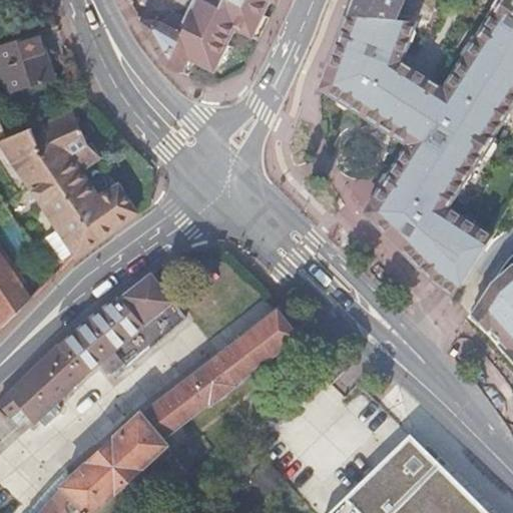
[(218,0),(216,7),(204,0),(191,0),(184,18),(163,63),(181,71),(186,60),(211,71),(212,69),(224,44),(232,29),(249,37),(261,14),(267,1),(275,4),(276,0),(218,0)]
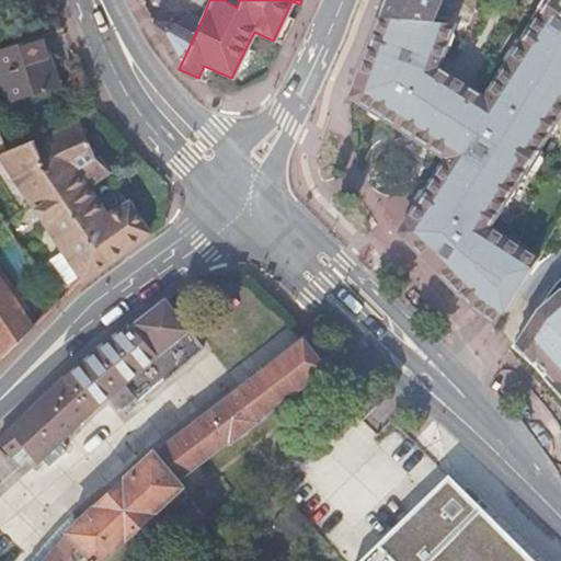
[(378,16),(377,16),(348,95),(353,99),(366,107),(380,116),(389,122),(390,123),(393,117),(412,130),(431,141),(453,157),(438,178),(433,174),(433,175),(427,184),(424,190),(415,203),(403,229),(421,256),(436,272),(469,306),(478,311),(485,317),(496,324),(499,320),(521,287),(539,260),(517,247),(504,238),(489,228),(487,227),(512,185),(521,171),(525,174),(540,150),(536,147),(545,133),(553,119),(560,107),(560,0),(538,0),(530,13),(535,15),(521,39),(505,63),(494,79),(493,80),(497,83),(484,105),(462,91),(445,79),(433,71),(435,66),(438,56),(448,30),(451,20),(448,20),(428,19),(378,16)]
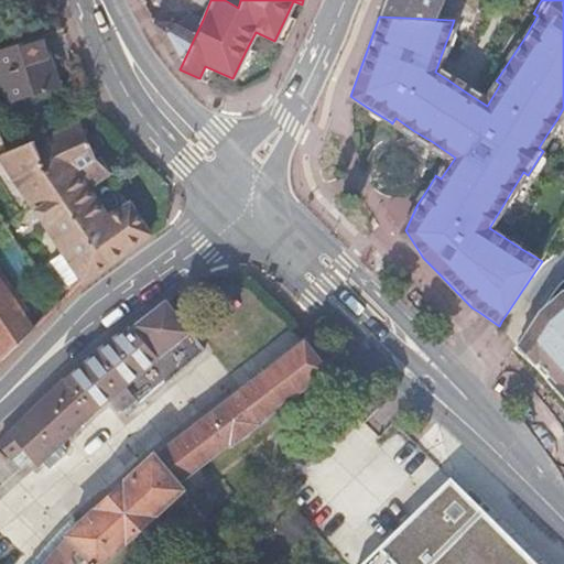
[(383,0),(379,17),(380,17),(431,19),(440,0),(383,0)]
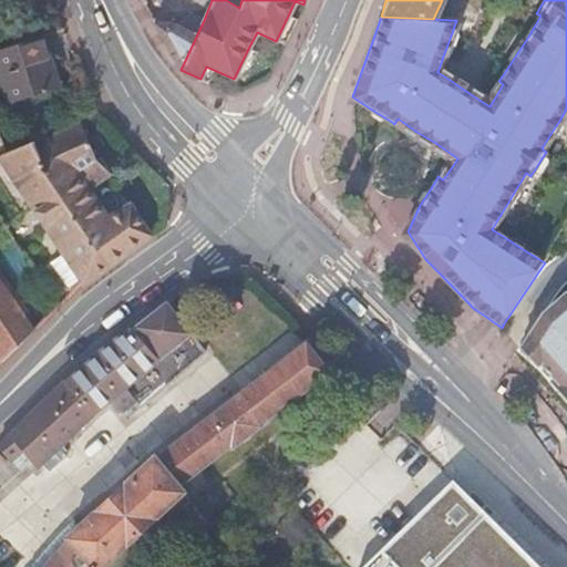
[(453,20),(456,20),(473,21),(477,11),(461,4),(453,20)]
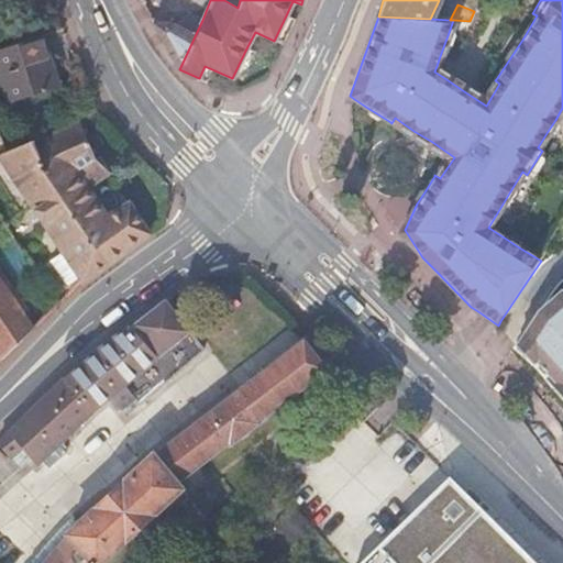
[(154,24),(179,69),(202,20),(190,12),(176,25),(173,23),(154,24)]
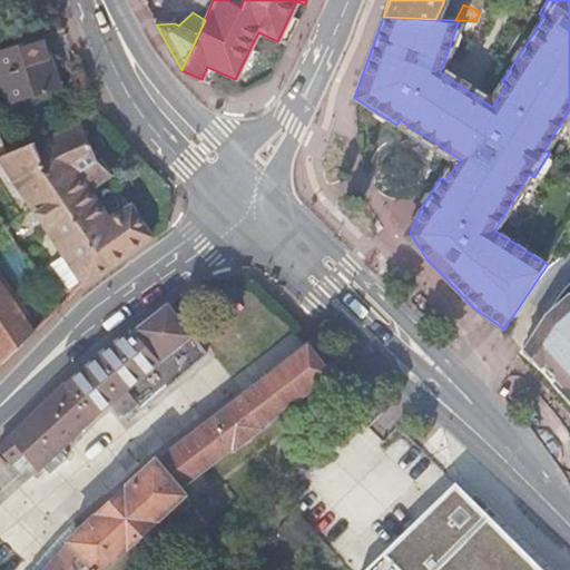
[(297,19),(290,16),(277,41),(285,45),(297,19)]
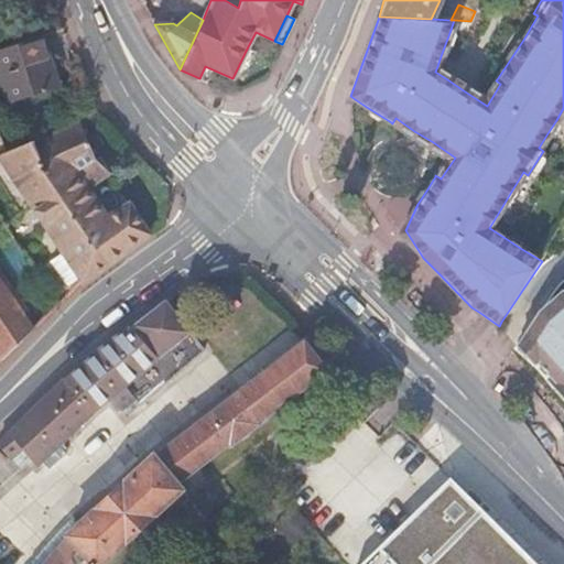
[(454,31),(451,30),(441,56),(445,57),(448,56),(456,35),(454,31)]
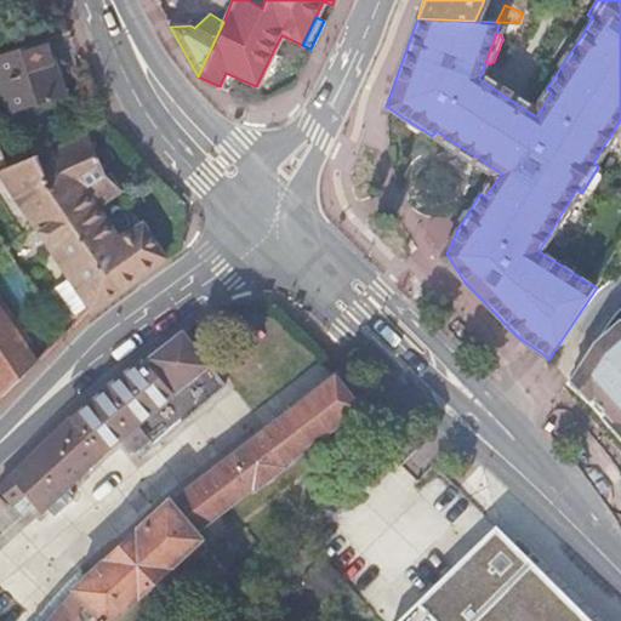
[(62,95),(44,38),(0,52),(0,90),(7,113),(62,95)]
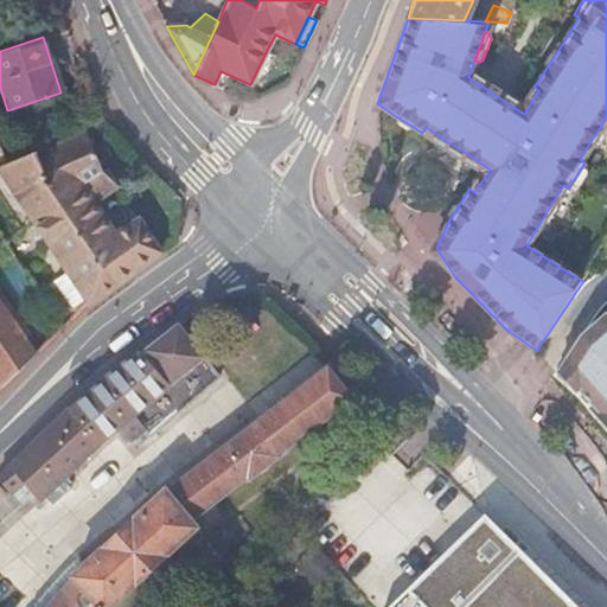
[(547,68),(563,43),(556,39),(541,64),(547,68)]
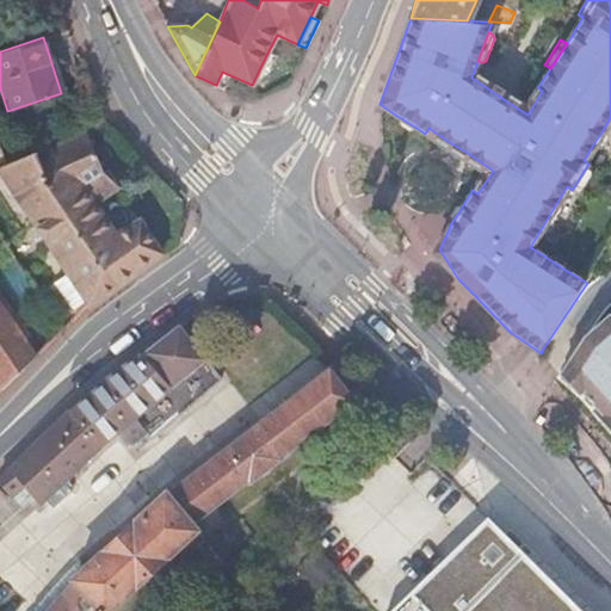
[(276,57),(267,53),(253,82),(261,86),(276,57)]
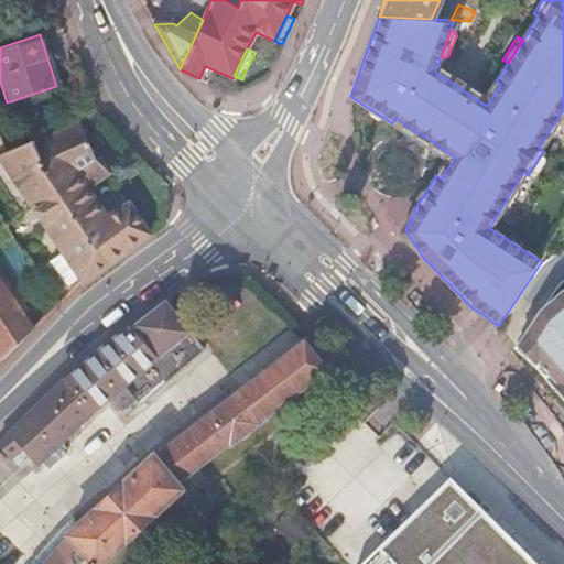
[(467,88),(465,91),(487,106),(500,84),(496,80),(497,79),(496,79),(486,96),(472,87),(467,88)]
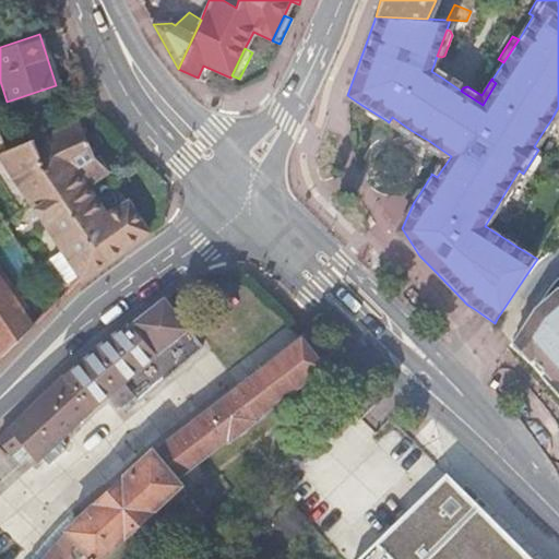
[(408,133),(411,130),(392,117),(389,122),(388,121),(388,122),(405,133),(408,133)]
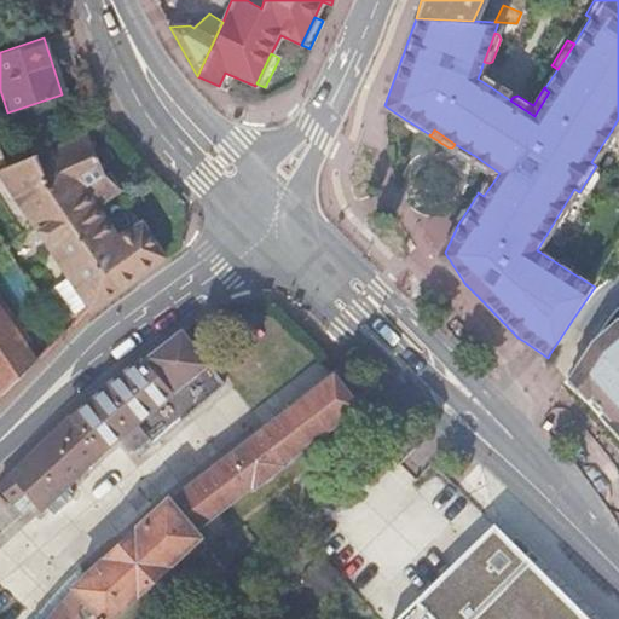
[(614,134),(611,132),(601,146),(605,149),(609,148),(615,138),(614,134)]
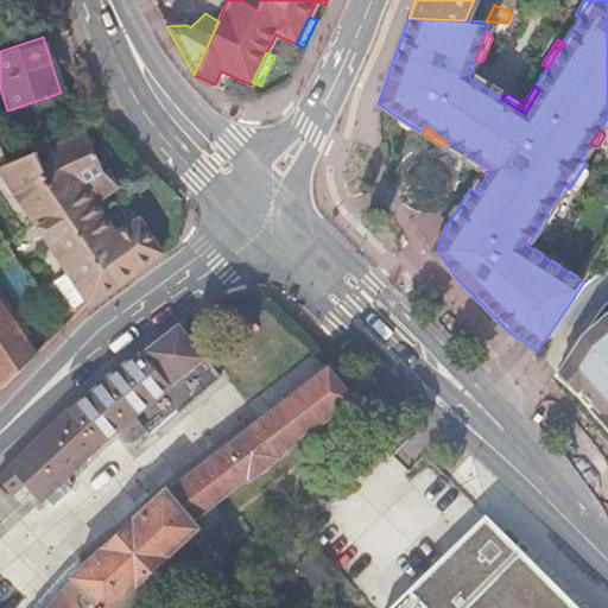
[(0,171),(68,272),(38,291),(62,328),(78,311),(114,285),(166,252),(143,217),(118,232),(107,213),(126,200),(107,171),(102,173),(82,131),(36,151),(7,163),(0,165),(0,171)]
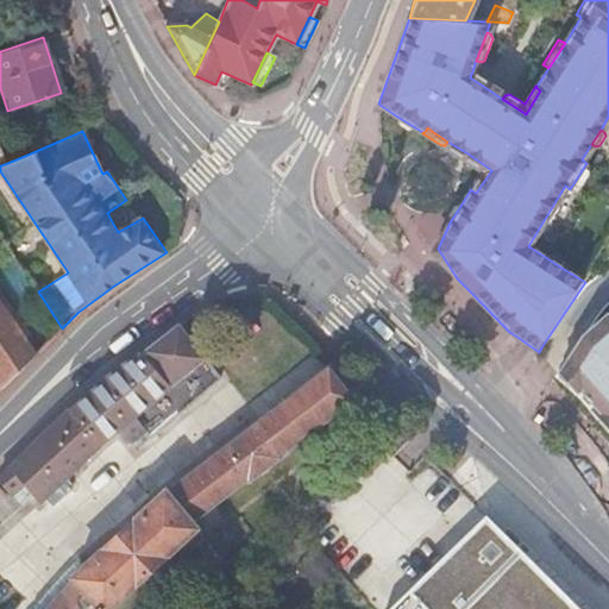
[(469,190),(470,190),(470,189),(476,193),(491,170),(468,154),(465,157),(466,162),(481,171),(469,190)]
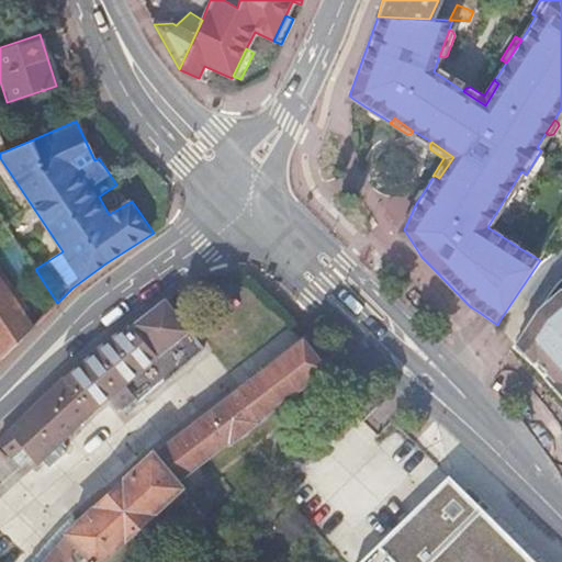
[(548,154),(541,150),(526,175),(531,178),(548,154)]
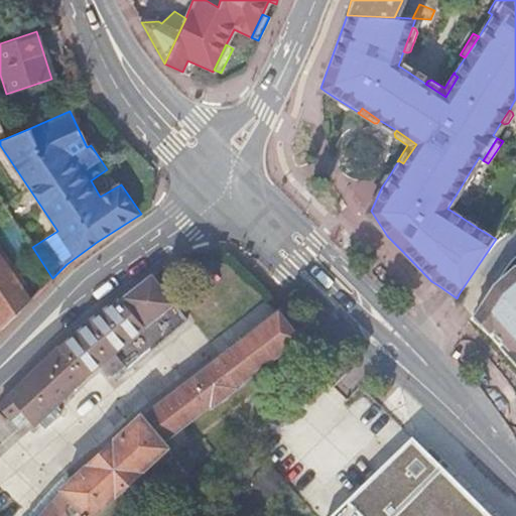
[(474,172),(471,170),(447,209),(449,210),(458,198),(462,197),(475,175),(474,172)]
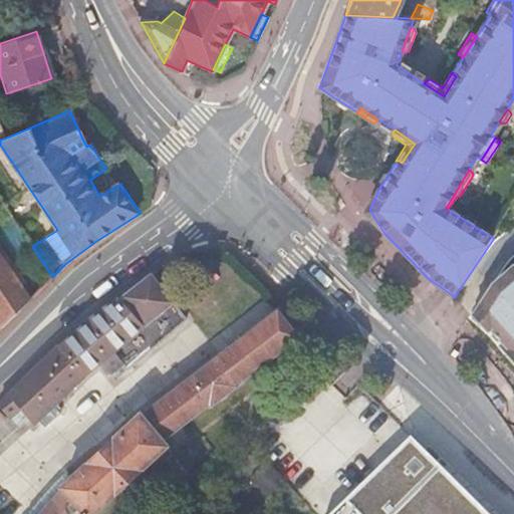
[(0,325),(1,328),(29,300),(0,257),(0,325)]
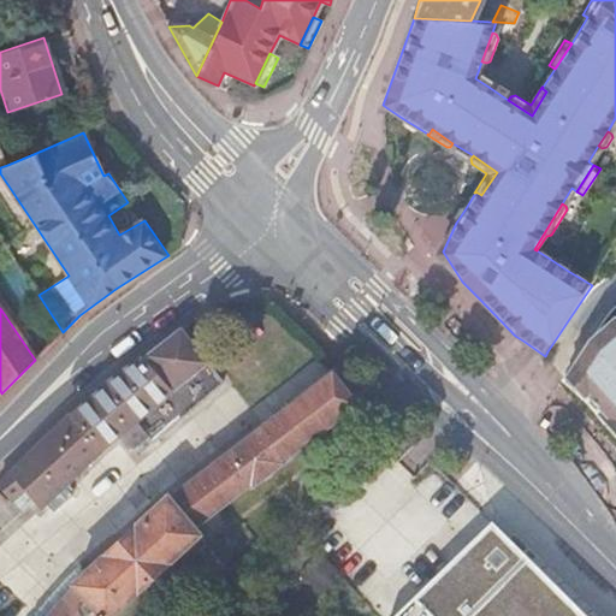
[(581,394),(579,396),(580,397),(582,395),(597,410),(594,413),(600,418),(615,436),(615,315),(615,314),(588,337),(566,372),(562,377),(572,386),(573,385),(581,394)]
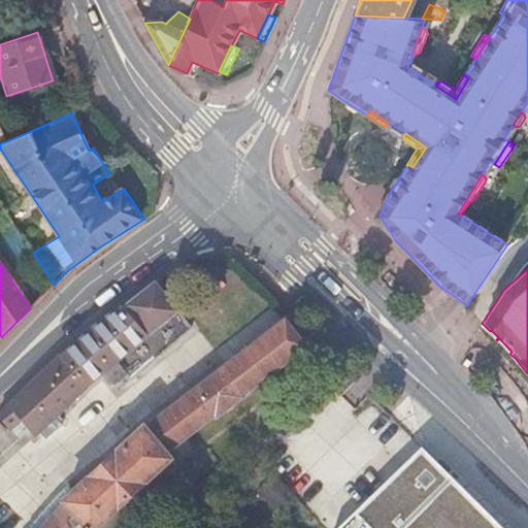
[(57,355),(0,410),(0,420),(17,439),(27,430),(31,435),(77,393),(84,386),(102,371),(117,389),(190,330),(151,283),(120,307),(100,320),(96,323),(59,357),(57,355)]
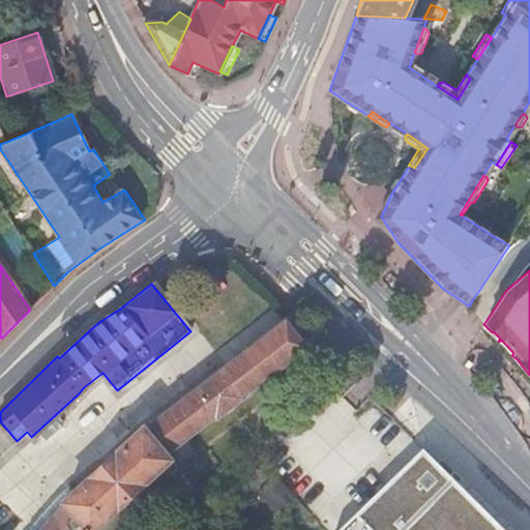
[(63,502),(38,529),(83,529),(86,528),(87,529),(91,529),(170,460),(166,455),(213,417),(215,420),(243,400),(241,396),(304,347),(284,321),(145,432),(63,502)]
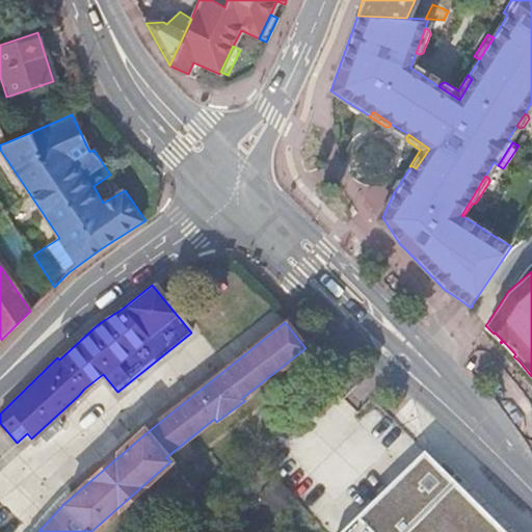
[(507,531),(424,447),(335,531),(507,531)]
